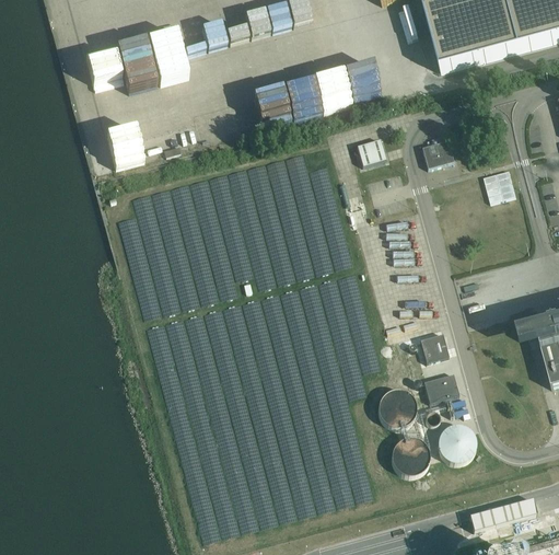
[(415,0),(434,70),(558,36),(558,0),(415,0)]
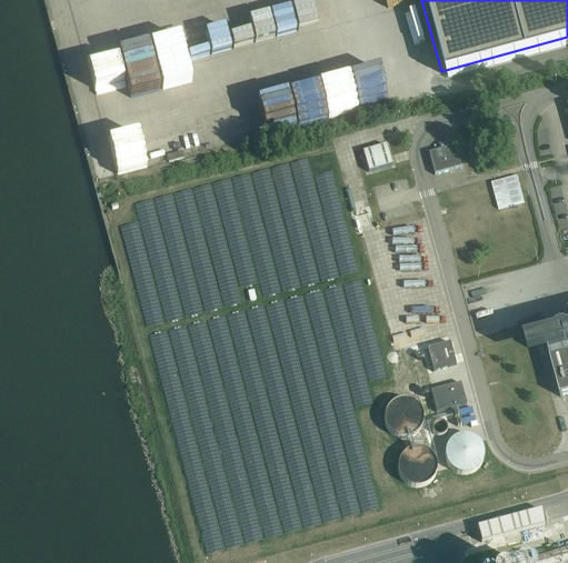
[(369,168),(392,161),(387,141),(364,148),(369,168)]
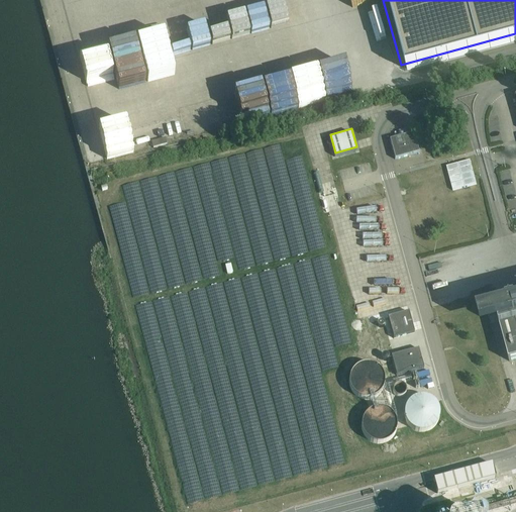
[(421,147),(416,128),(390,135),(396,155),(421,147)]
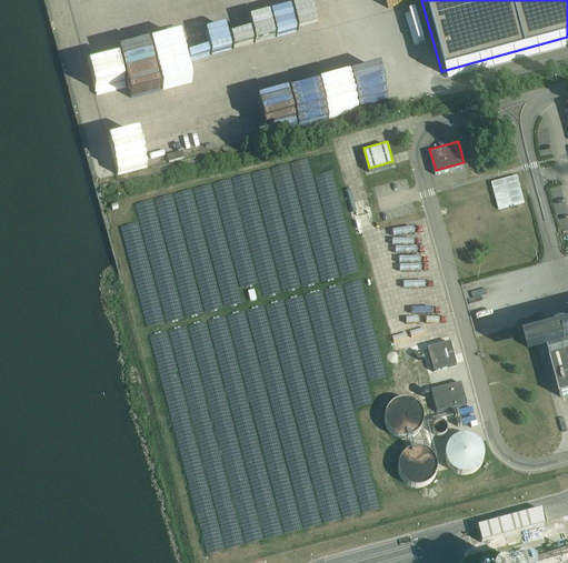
[(562,315),(549,320),(551,328),(565,323),(562,315)]
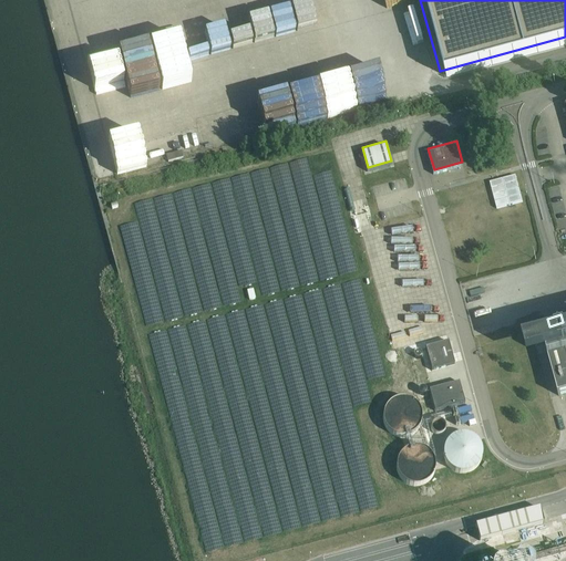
[(565,323),(543,330),(544,335),(525,341),(528,355),(548,350),(559,391),(565,388),(565,323)]
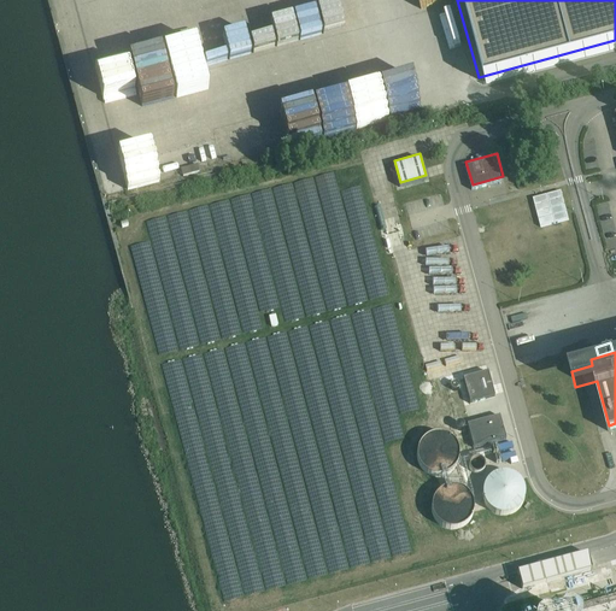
[(488,366),(463,374),(470,399),(496,392),(488,366)]
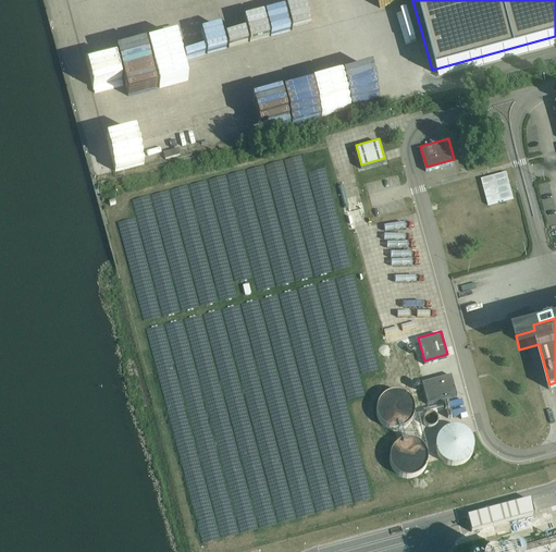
[(456,391),(451,370),(421,378),(427,400),(456,391)]
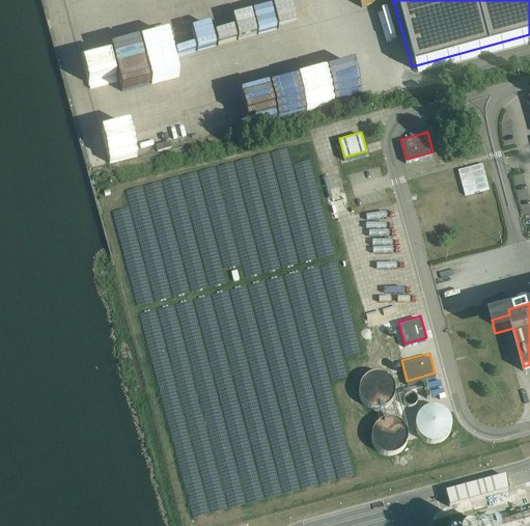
[(403,384),(408,392),(417,387),(413,380),(403,384)]
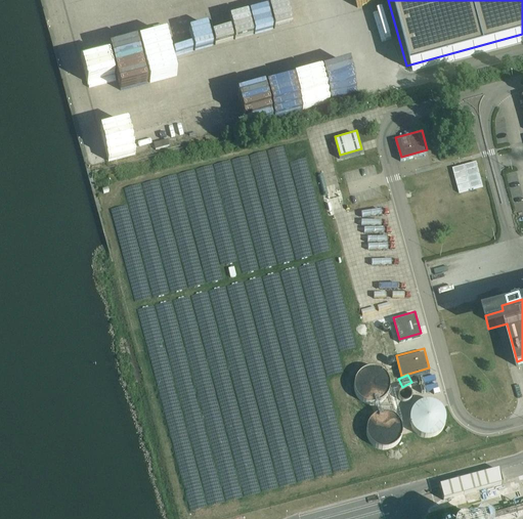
[(408,415),(409,421),(411,425),(415,429),(419,432),(424,434),(429,434),(434,432),(439,430),(442,426),(444,421),(445,416),(444,411),(442,405),(439,401),(435,399),(430,397),(425,397),(420,398),(416,401),(411,405),(409,409),(408,415)]
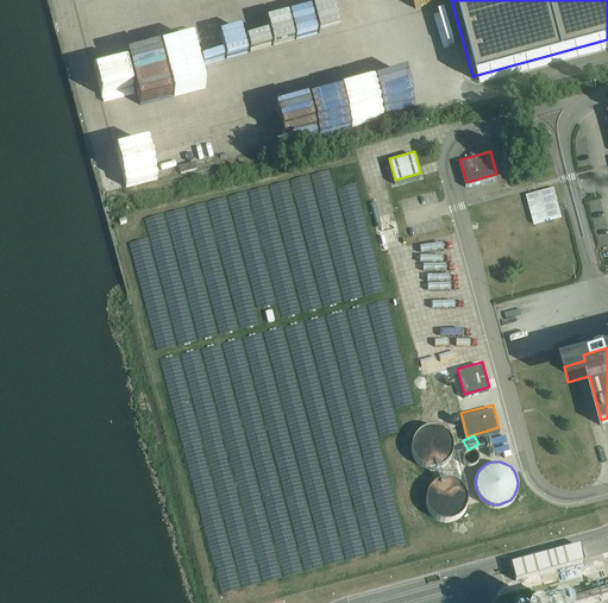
[(516,575),(584,557),(580,540),(512,559),(516,575)]
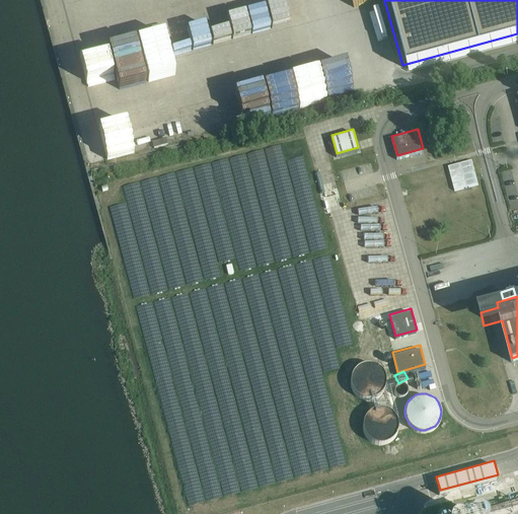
[(472,483),(463,485),(465,492),(492,485),(491,480),(473,485),(472,483)]
